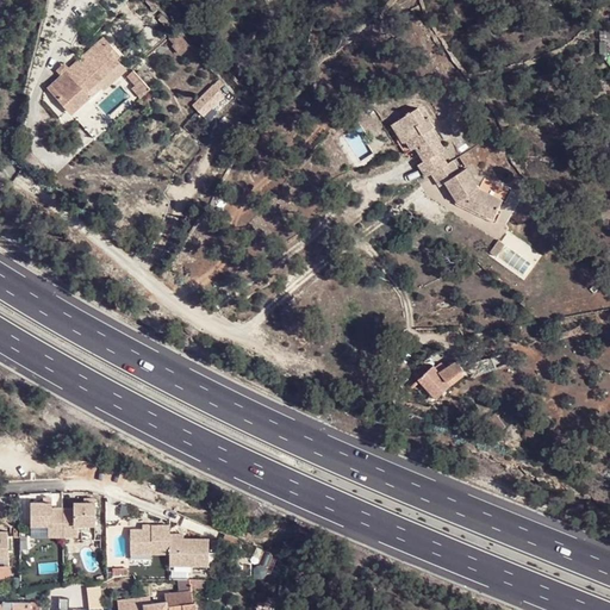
[(178,32),(169,42),(180,51),(188,43),(178,32)]
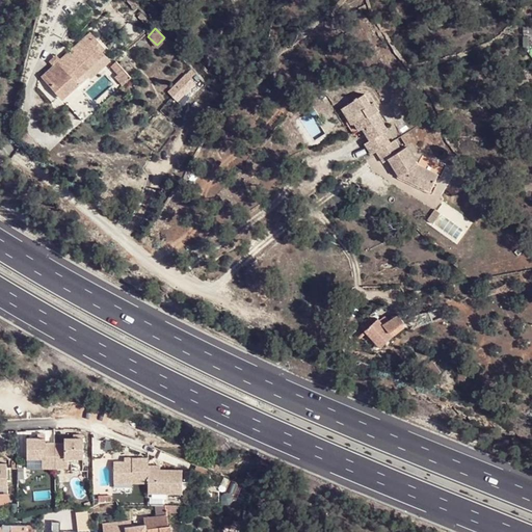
[(65,52),(43,73),(56,89),(100,52),(85,34),(71,47),(75,51),(69,56),(65,52)]
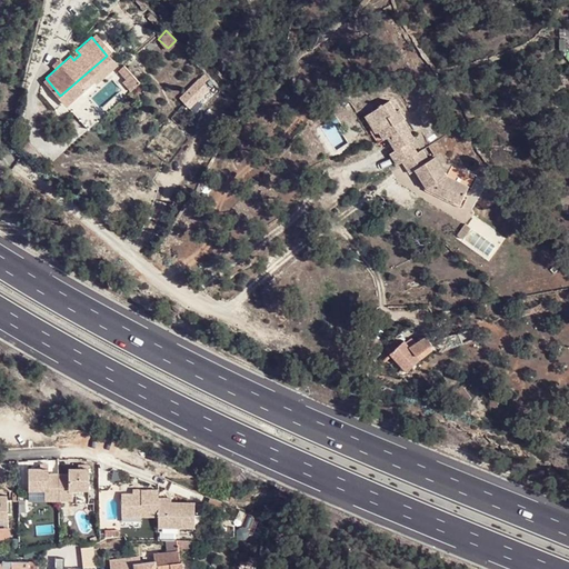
[(126,92),(140,79),(125,62),(110,76),(126,92)]
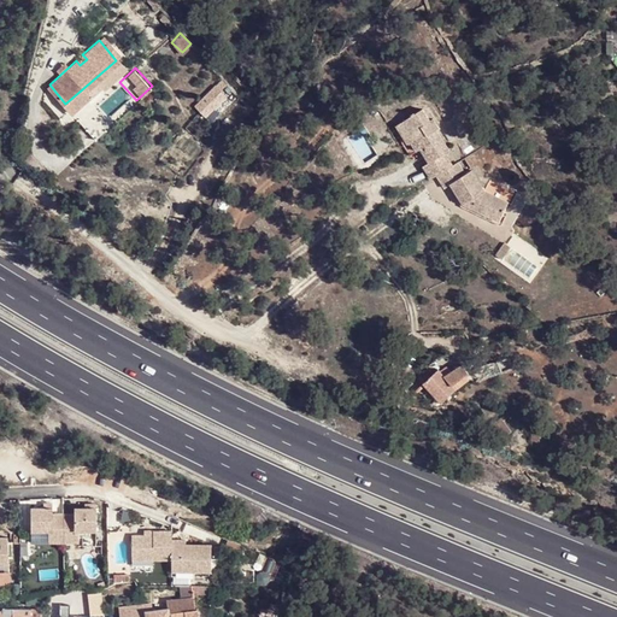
[(413,135),(409,137),(417,150),(421,147),(430,159),(423,165),(432,176),(435,175),(452,164),(444,152),(448,148),(436,129),(440,127),(433,116),(429,118),(422,107),(403,119),(413,135)]
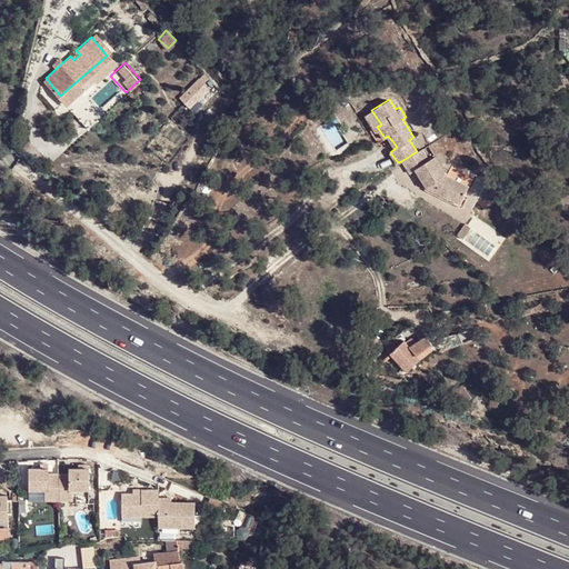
[(375,128),(377,127),(381,125),(371,110),(366,115),(375,128)]
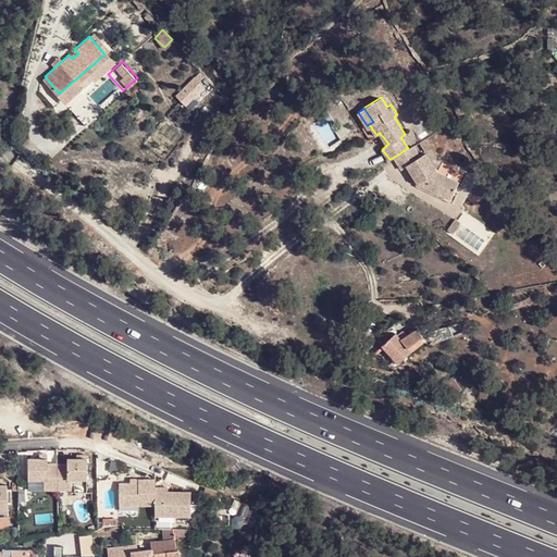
[(453,195),(459,181),(436,169),(425,152),(421,155),(413,144),(408,148),(393,158),(400,168),(407,164),(418,182),(420,177),(428,181),(424,187),(435,194),(438,187),(453,195)]
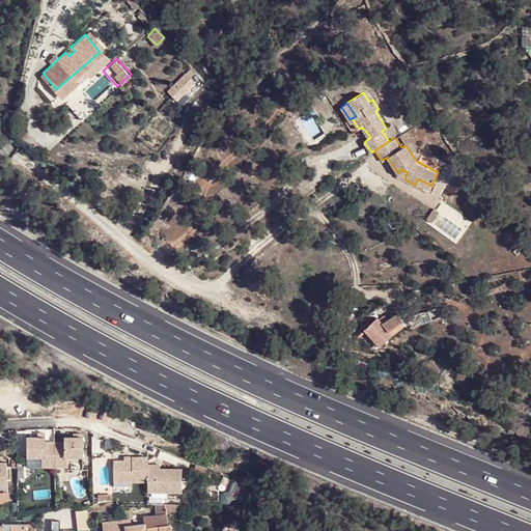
[(400,169),(398,173),(398,175),(404,178),(408,172),(400,169)]
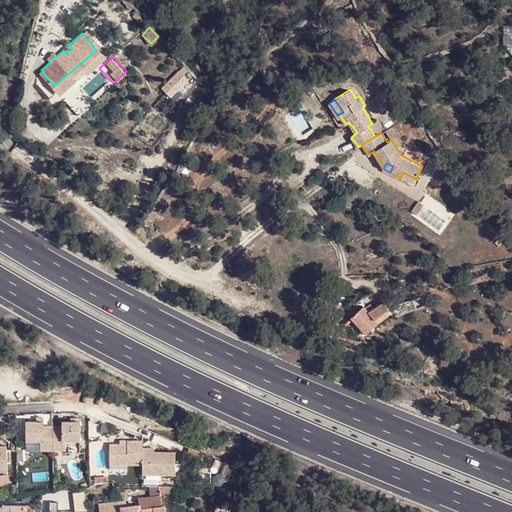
[(400,178),(413,185),(416,179),(403,172),(400,178)]
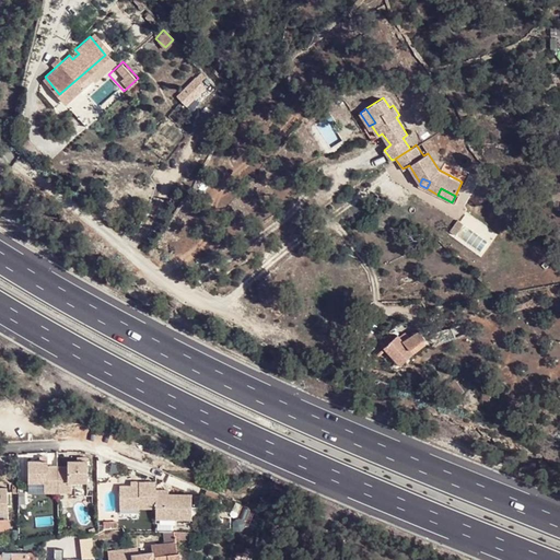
[(456,220),(452,226),(458,231),(463,223),(456,220)]
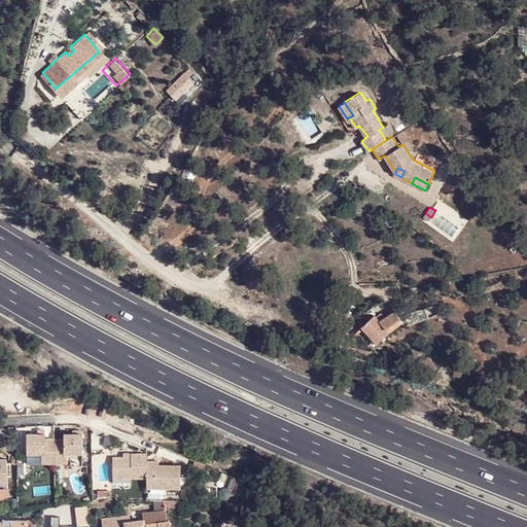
[(431,217),(425,213),(421,220),(427,223),(431,217)]
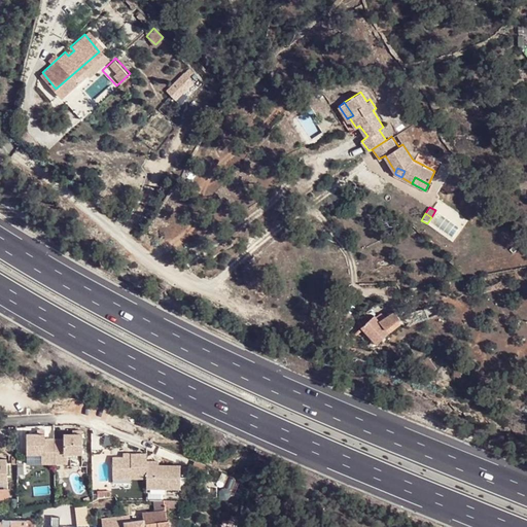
[(372,315),(358,326),(374,346),(388,334),(385,330),(399,319),(391,310),(378,321),(372,315)]
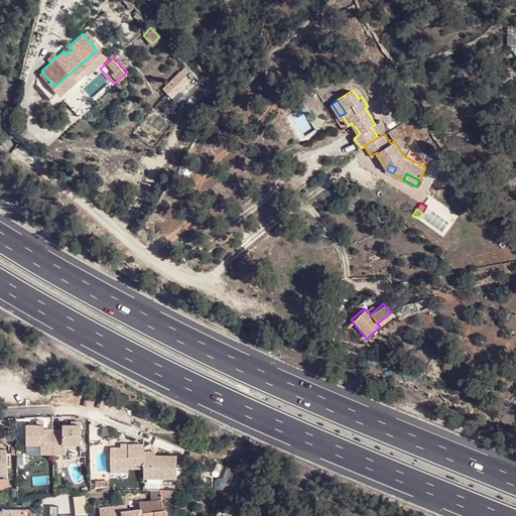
[(46,426),(28,426),(28,445),(43,445),(42,456),(68,456),(68,445),(84,445),(84,426),(66,426),(66,431),(47,431),(46,426)]
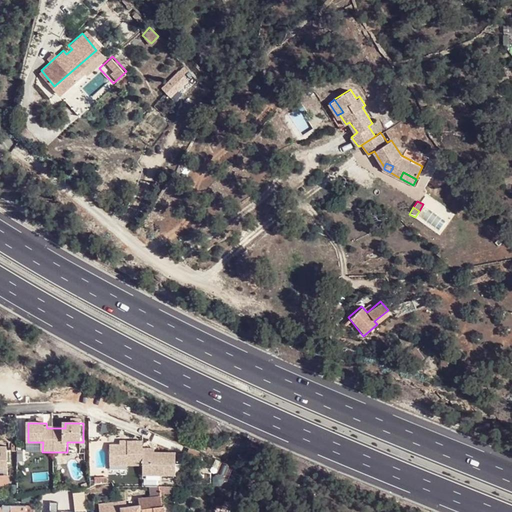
[(124,446),(113,447),(114,467),(147,465),(148,475),(162,474),(181,473),(179,451),(146,453),(146,442),(131,442),(131,446),(124,446)]
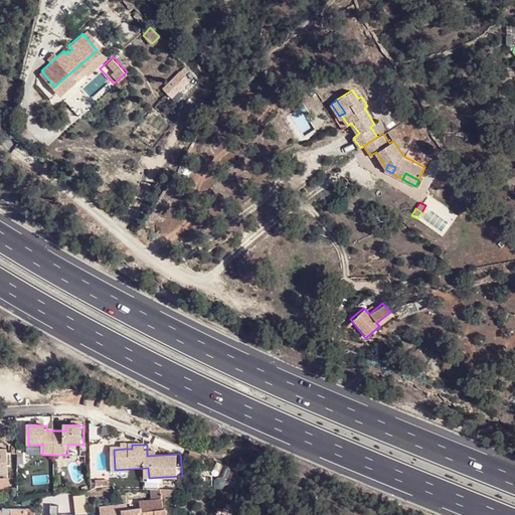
[(0,473),(10,474),(9,446),(0,446),(0,473)]
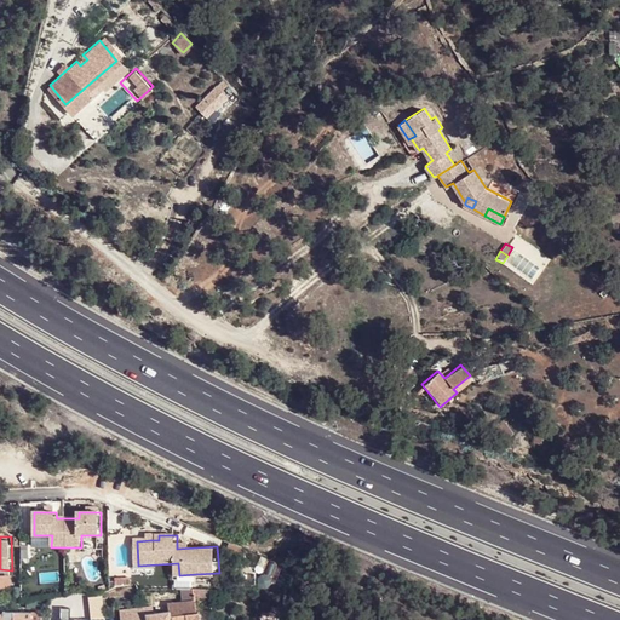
[(189,597),(206,595),(205,587),(178,587),(179,601),(166,602),(166,609),(151,612),(150,604),(132,607),(133,613),(132,613),(132,619),(194,619),(193,610),(191,612),(189,597)]
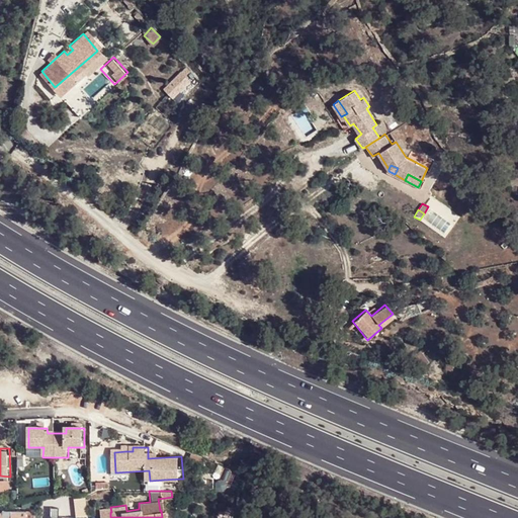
[(111,512),(110,507),(96,508),(96,517),(110,517),(110,512),(111,512)]
